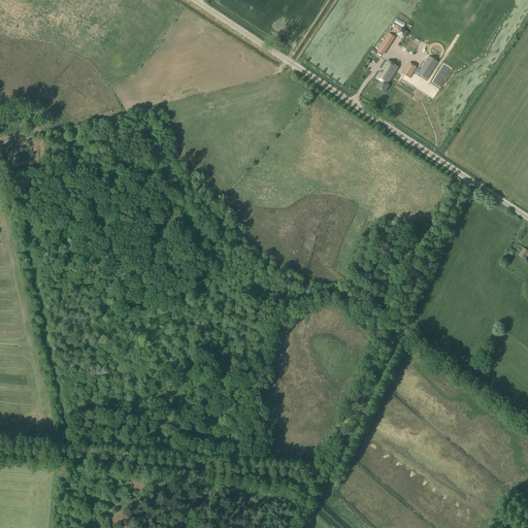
[(430,55),(419,73),(428,78),(439,61),(430,55)]
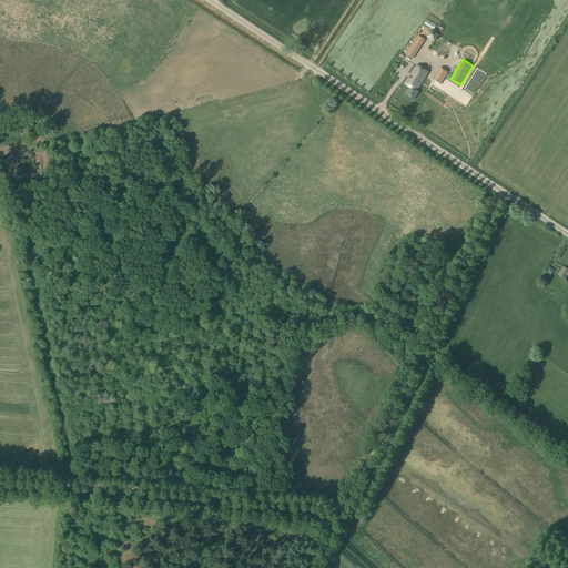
[(439,71),(434,79),(442,83),(449,71),(440,66),(438,70),(439,71)]
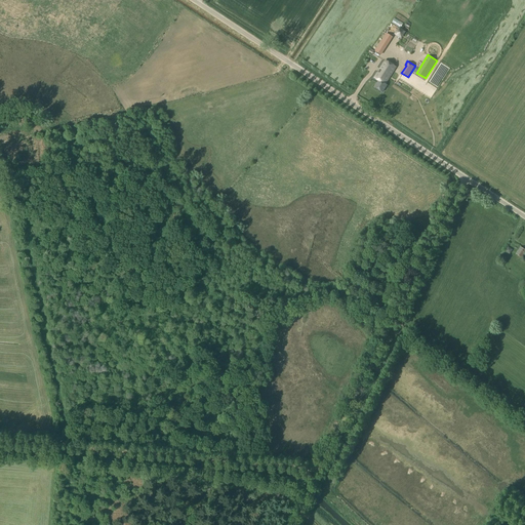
[(384,62),(374,77),(378,80),(374,86),(382,92),(388,84),(386,83),(395,69),(384,62)]
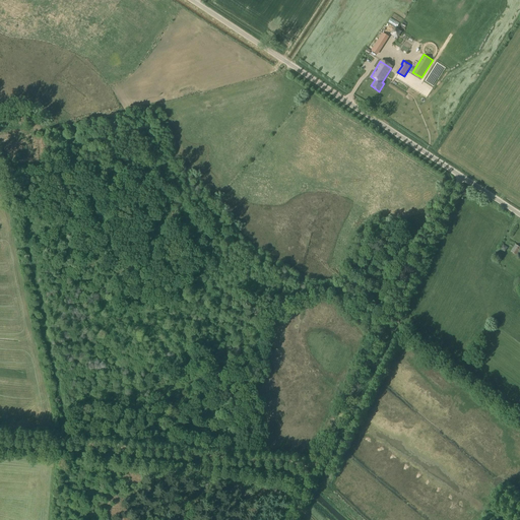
[(517,256),(519,250),(519,247),(515,245),(511,252),(517,256)]
